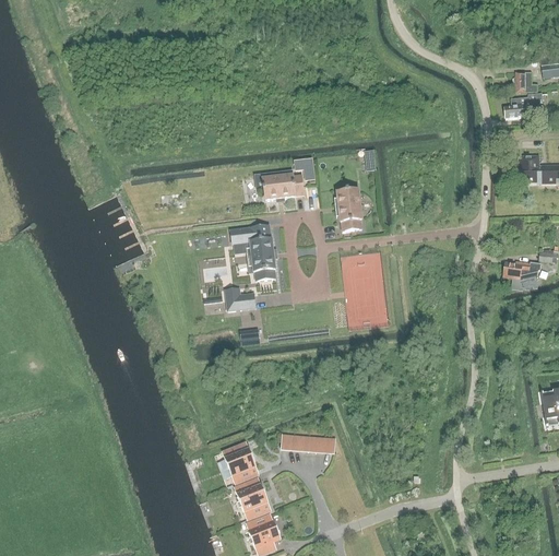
[(558,62),(540,66),(543,78),(558,75),(558,62)]
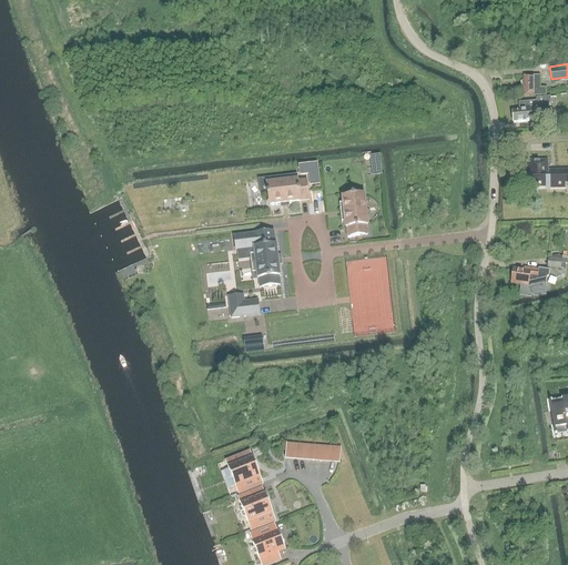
[(545,92),(545,86),(539,86),(539,72),(524,73),(524,77),(521,78),(521,83),(524,84),(524,93),(545,92)]
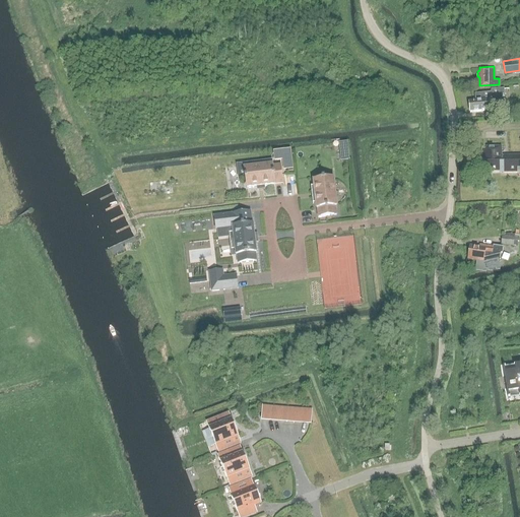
[(475,99),(469,100),(470,110),(491,108),(490,103),(495,103),(504,94),(503,86),(491,87),(492,89),(474,91),(475,99)]
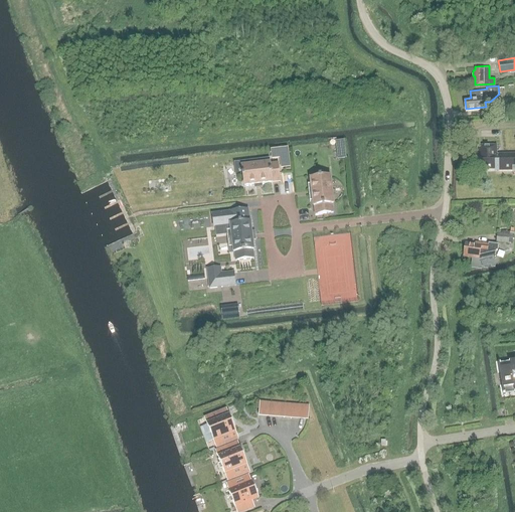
[(498,153),(495,153),(495,145),(478,145),(479,154),(476,154),(477,167),(494,166),(498,166),(498,169),(512,168),(512,165),(514,164),(514,151),(498,152),(498,153)]
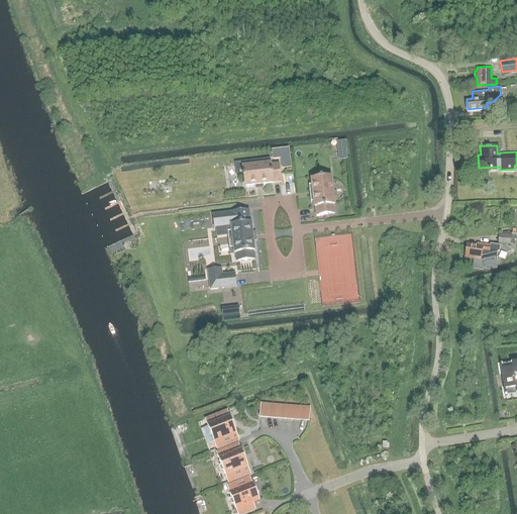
[(281,156),(283,166),(290,166),(288,147),(273,148),(273,157),(281,156)]
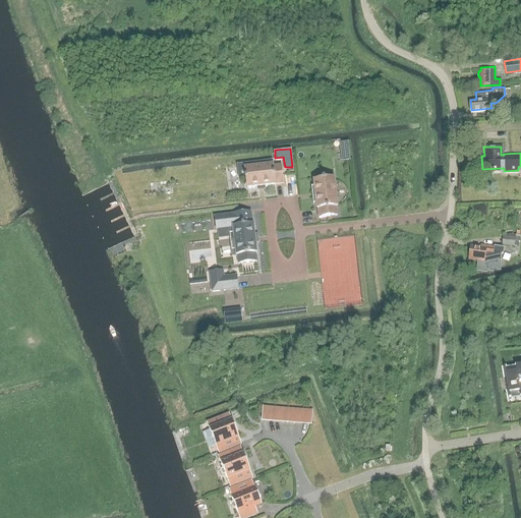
[(247,186),(256,185),(275,183),(275,182),(283,181),(281,163),(273,164),(273,163),(244,166),(245,175),(245,177),(246,177),(247,186)]
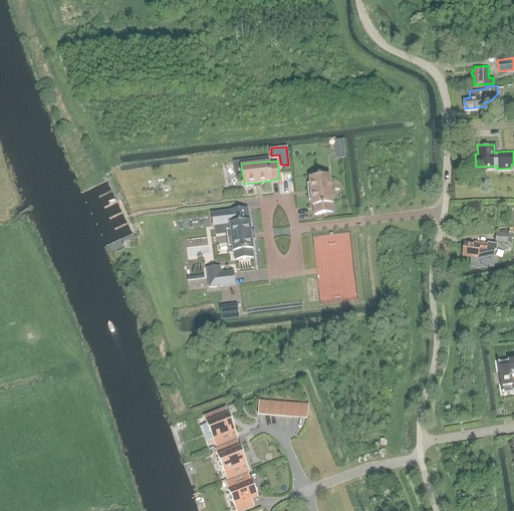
[(309,176),(310,182),(312,204),(313,204),(314,212),(332,210),(331,202),(332,202),(329,174),(320,175),(320,174),(318,174),(318,175),(309,176)]
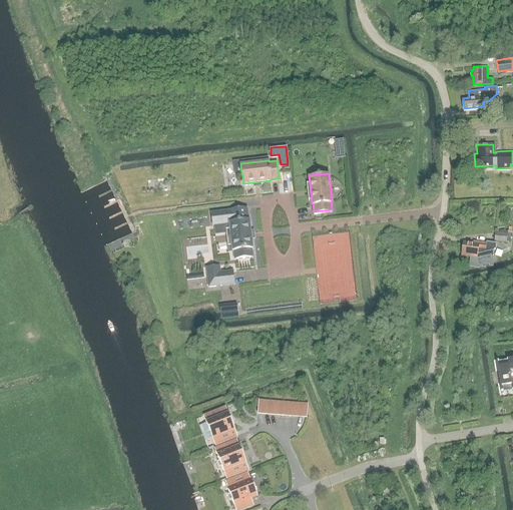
[(249,219),(248,219),(246,206),(228,208),(212,210),(213,223),(229,221),(232,249),(233,249),(234,258),(252,255),(251,247),(252,246),(249,219)]
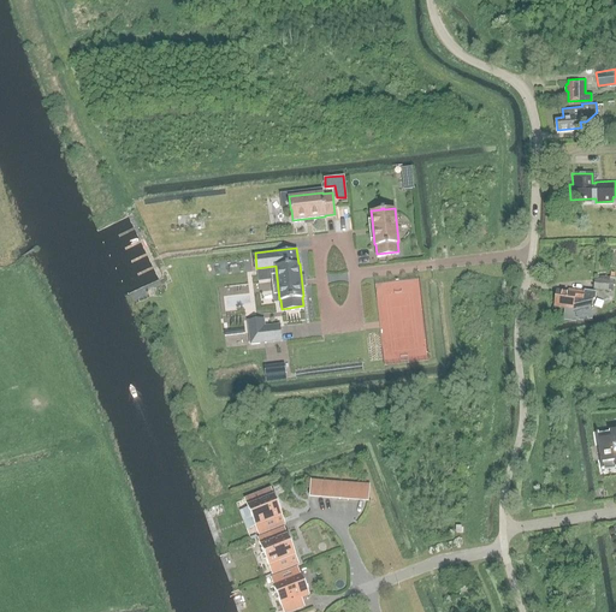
[(593,286),(608,289),(609,278),(594,275),(593,286)]
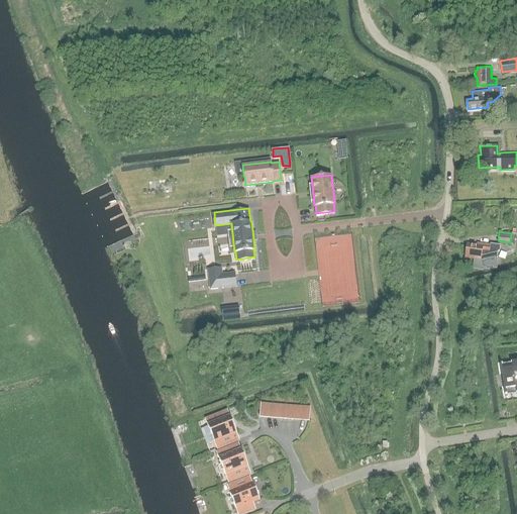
[(475,257),(474,266),(482,267),(482,266),(488,267),(488,264),(495,265),(496,257),(498,248),(500,249),(501,243),(490,241),(490,242),(480,241),(480,243),(467,242),(464,255),(475,257)]
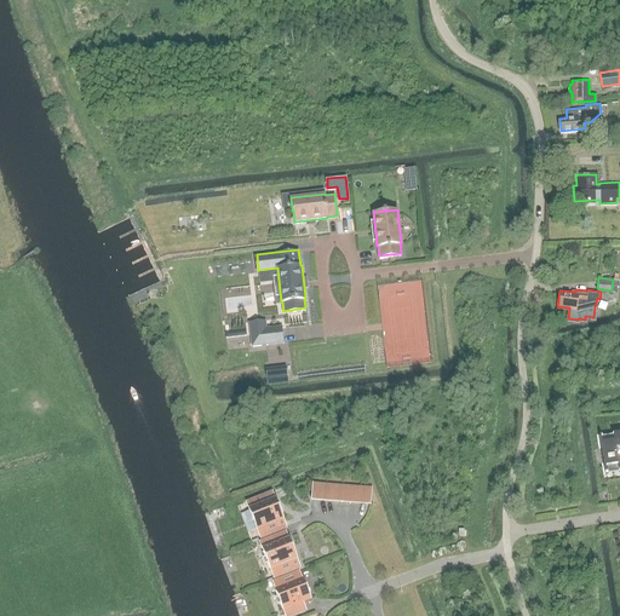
[(269,343),(267,322),(251,323),(253,344),(269,343)]
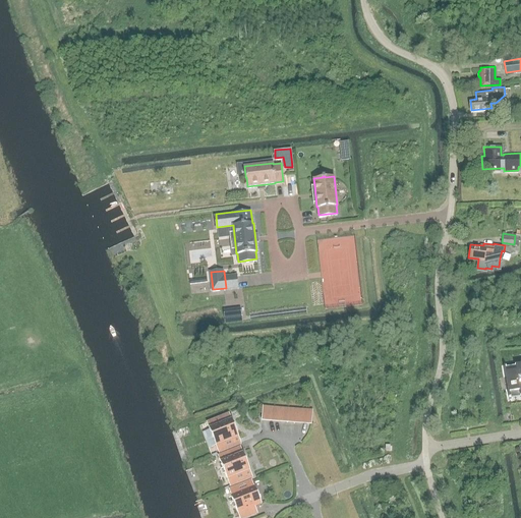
[(241,317),(240,307),(224,309),(225,319),(241,317)]
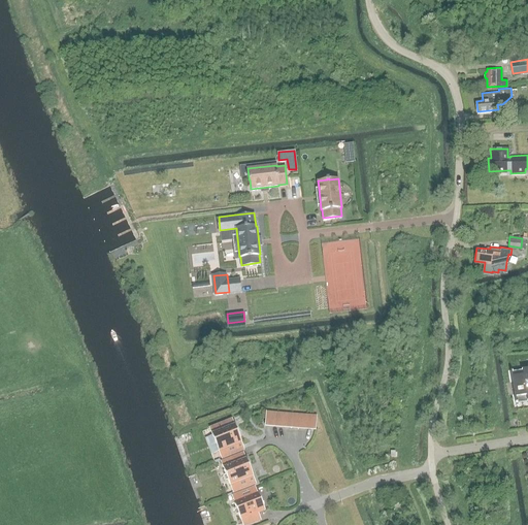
[(527,366),(510,370),(516,401),(527,399),(527,366)]
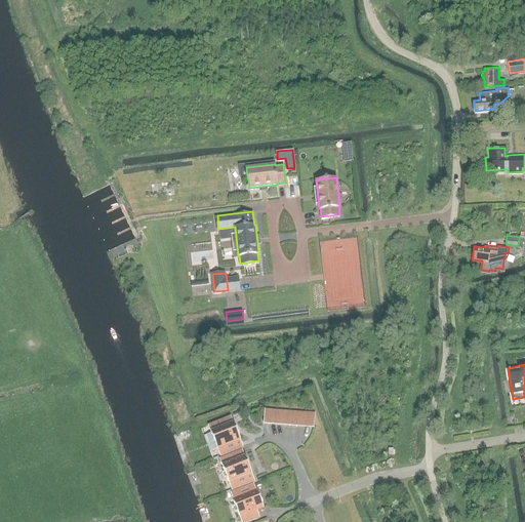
[(272,420),(273,408),(265,407),(264,420),(272,420)]
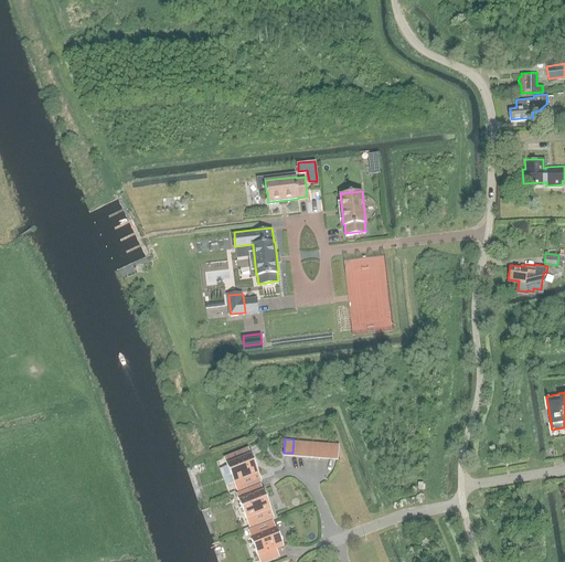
[(301,454),(302,439),(294,439),(292,453),(301,454)]
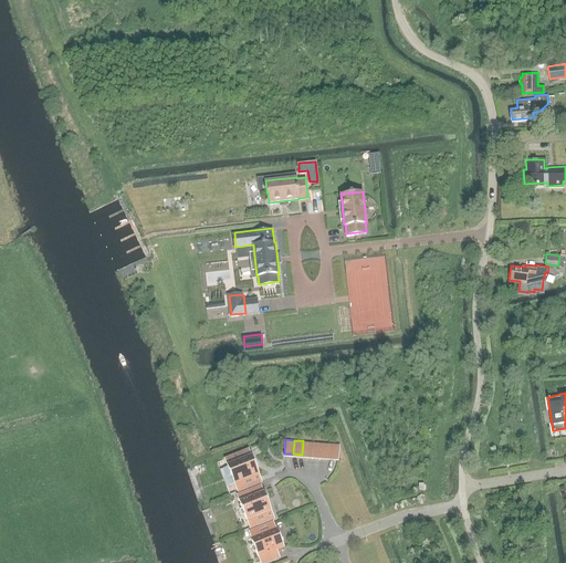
[(312,456),(313,441),(303,440),(302,455),(312,456)]
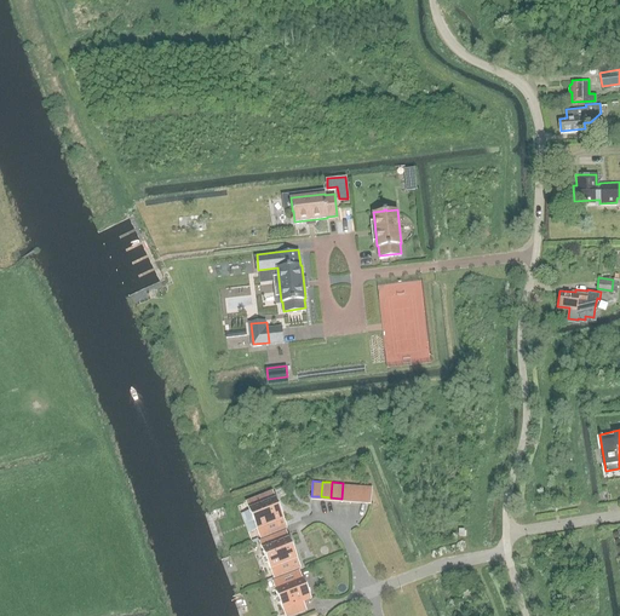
[(343,483),(342,499),(351,499),(352,484),(343,483)]
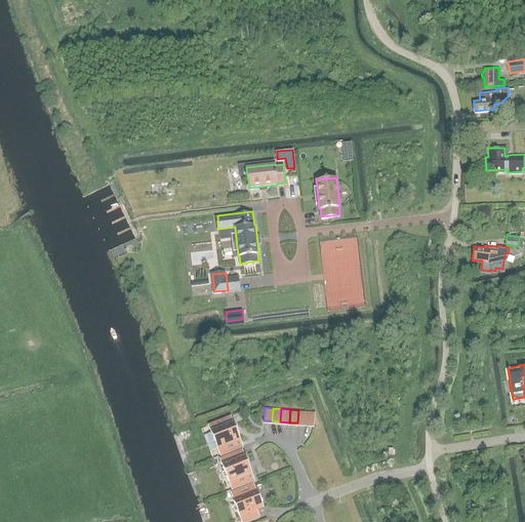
[(306,424),(307,410),(298,410),(297,423),(306,424)]
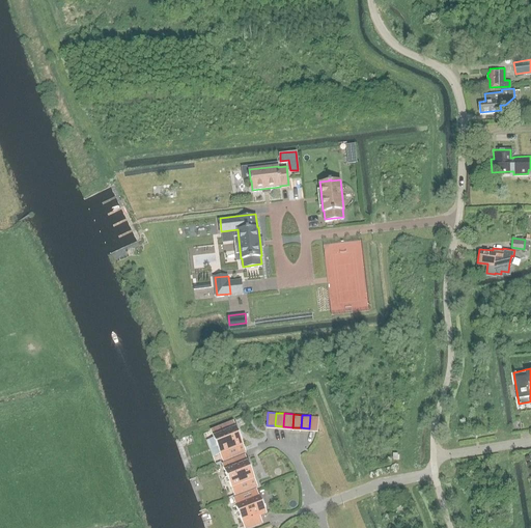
[(310,415),(309,428),(317,429),(318,416),(310,415)]
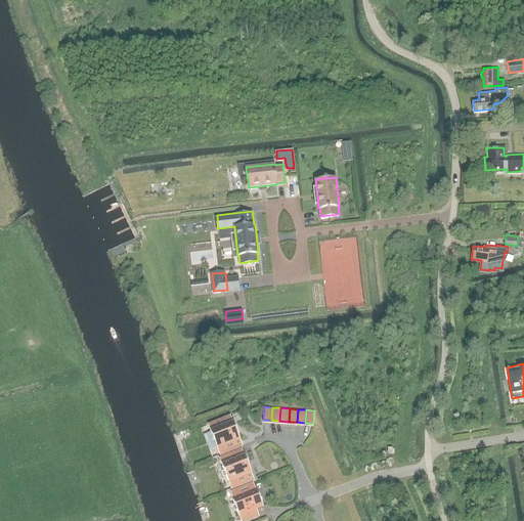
[(230,415),(208,423),(220,452),(242,444),(230,415)]
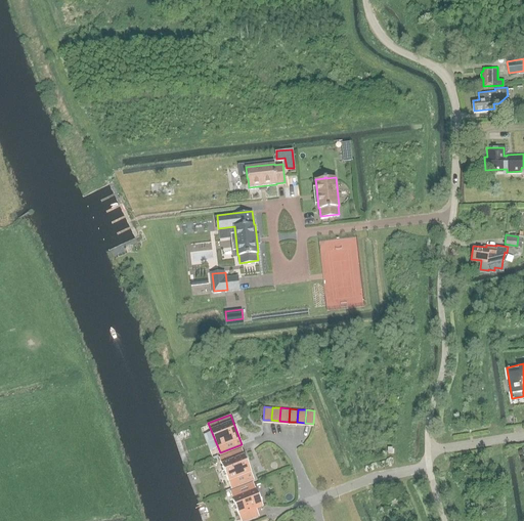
[(242,448),(219,457),(228,479),(234,477),(237,484),(254,477),(242,448)]
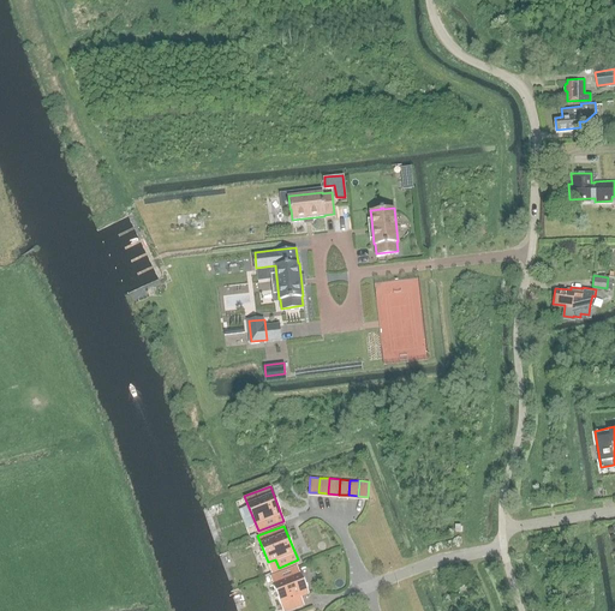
[(274,583),(273,583),(284,610),(303,603),(300,594),(308,591),(300,573),(299,570),(297,564),(278,573),(281,580),(274,583)]
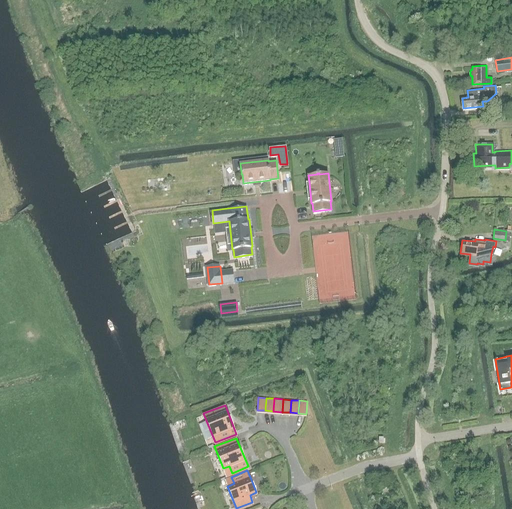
All buildings are outlined.
